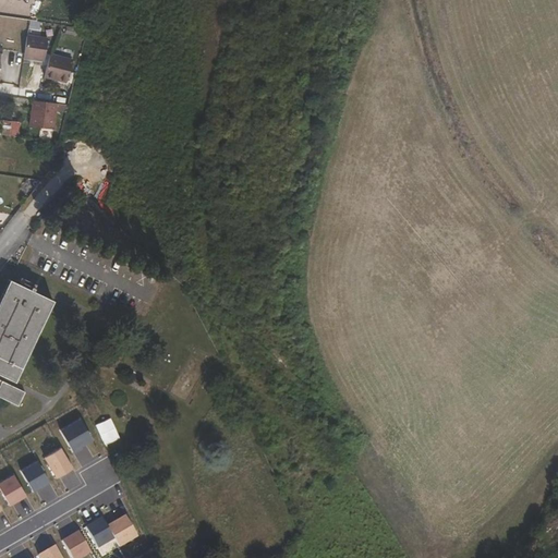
[(45,61),(48,39),(26,36),(23,58),(45,61)]
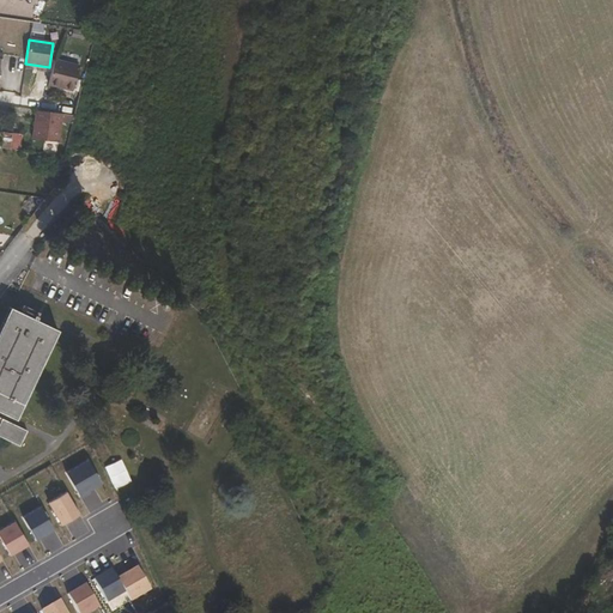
[(73,91),(79,66),(55,59),(49,85),(73,91)]
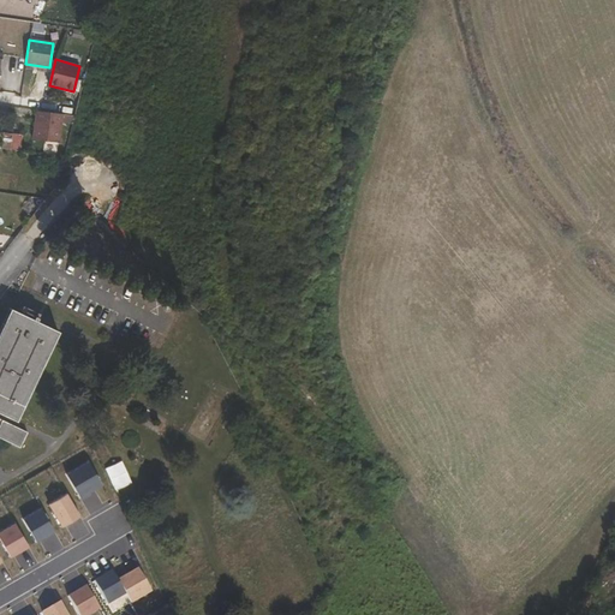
[(33,139),(59,143),(63,114),(36,111),(33,139)]
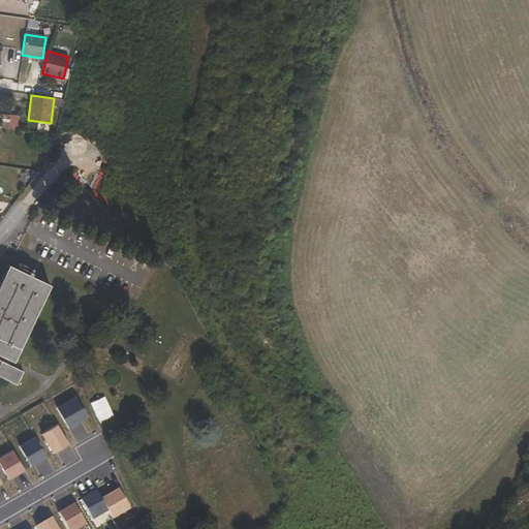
[(10,128),(19,127),(19,117),(10,117),(10,128)]
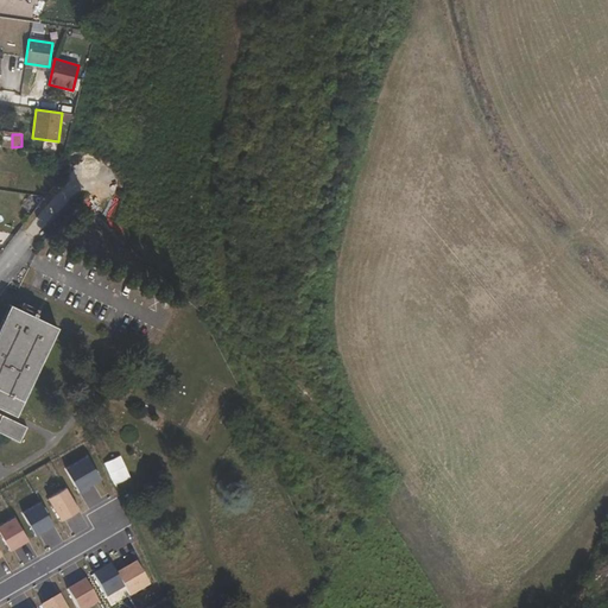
[(38,310),(21,302),(18,309),(36,317),(38,310)]
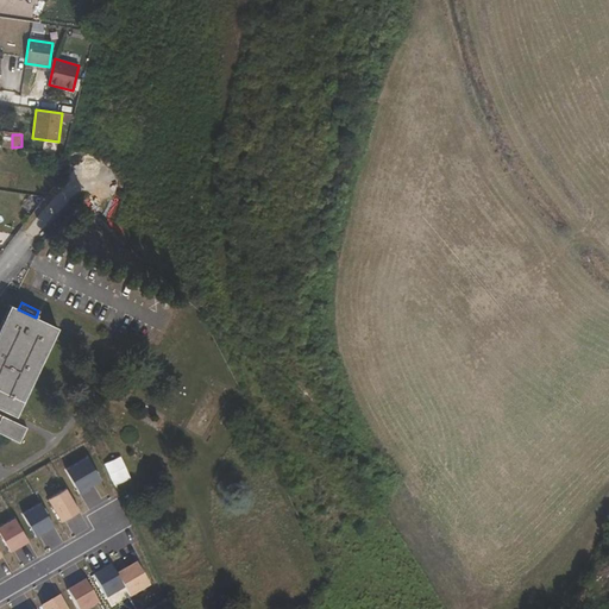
[(57,327),(36,318),(18,309),(10,306),(0,325),(0,433),(19,443),(26,428),(0,415),(0,408),(16,416),(57,327)]
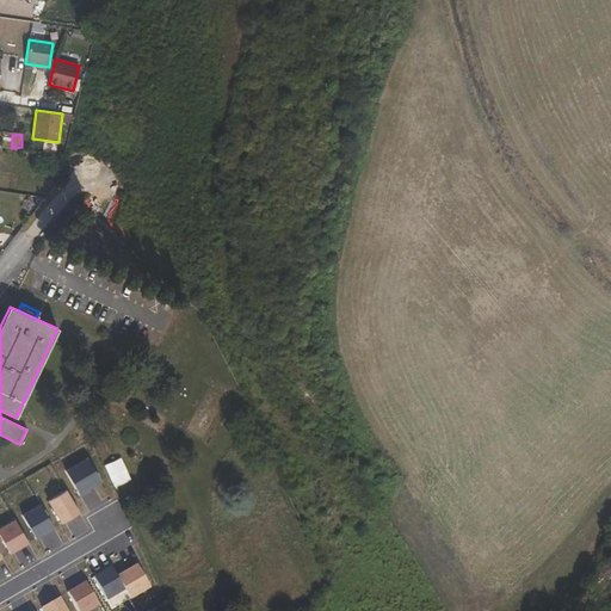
[(90,460),(68,470),(81,495),(103,485),(90,460)]
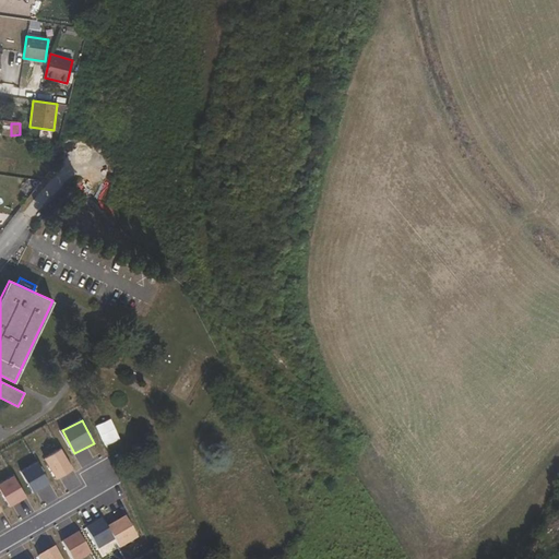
[(61,450),(46,458),(58,479),(73,472),(61,450)]
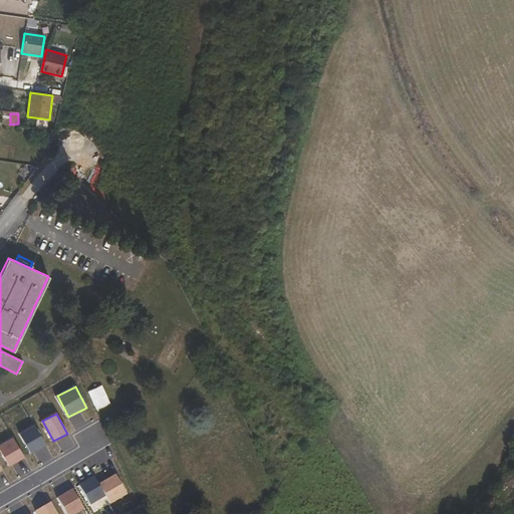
[(35,425),(21,433),(32,453),(46,445),(35,425)]
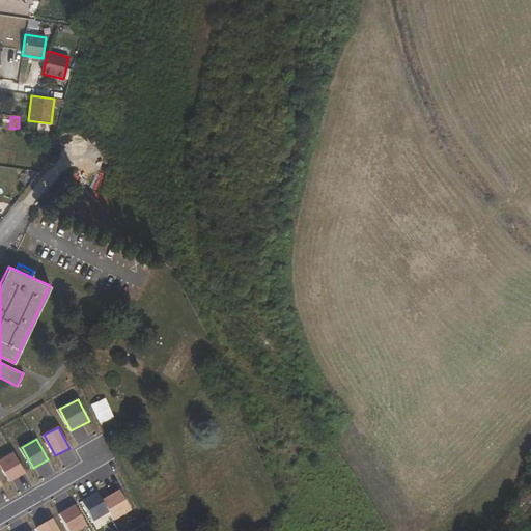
[(14,452),(0,459),(0,462),(10,481),(26,474),(14,452)]
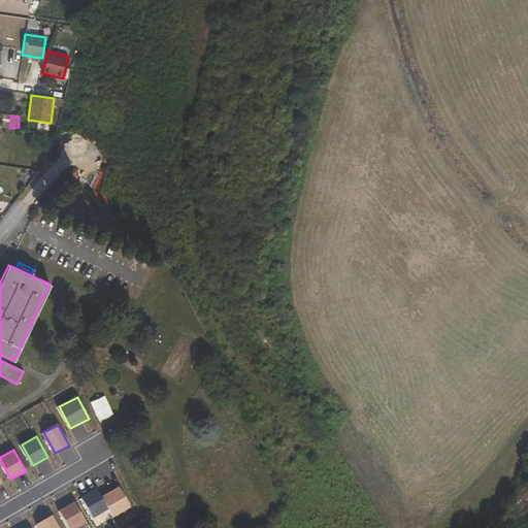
[(120,487),(102,497),(109,509),(113,518),(131,507),(120,487)]
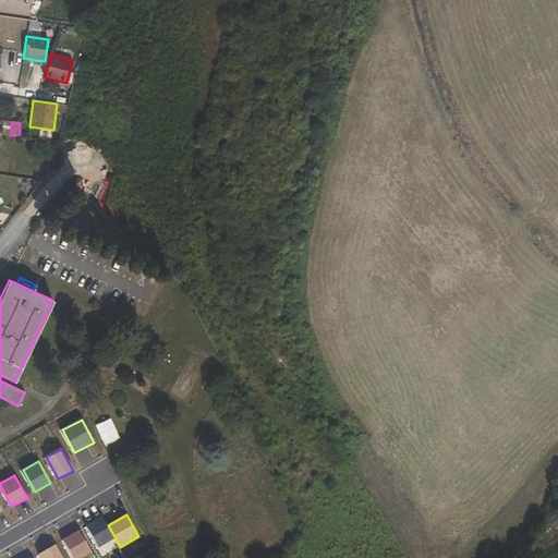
[(102,517),(87,526),(99,547),(116,538),(108,525),(102,517)]
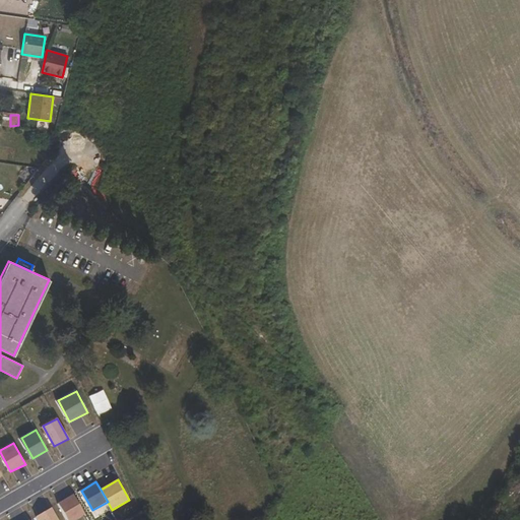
[(74,495),(60,503),(69,519),(75,519),(85,515),(74,495)]
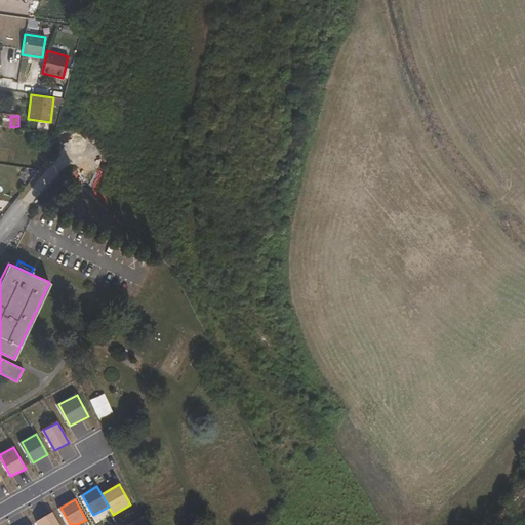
[(58,524),(52,513),(37,521),(39,524),(58,524)]
